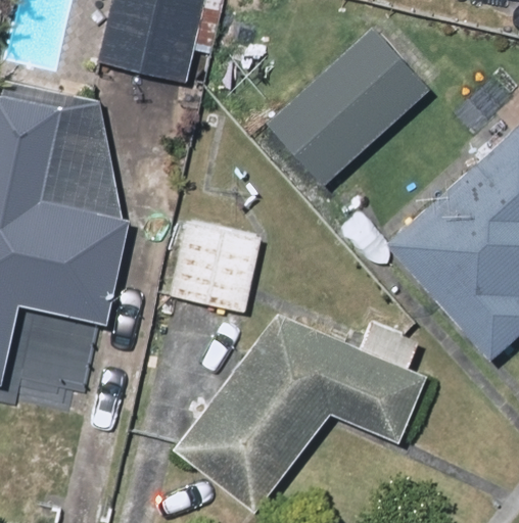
[(209,0),(118,0),(102,66),(190,87),(209,0)]
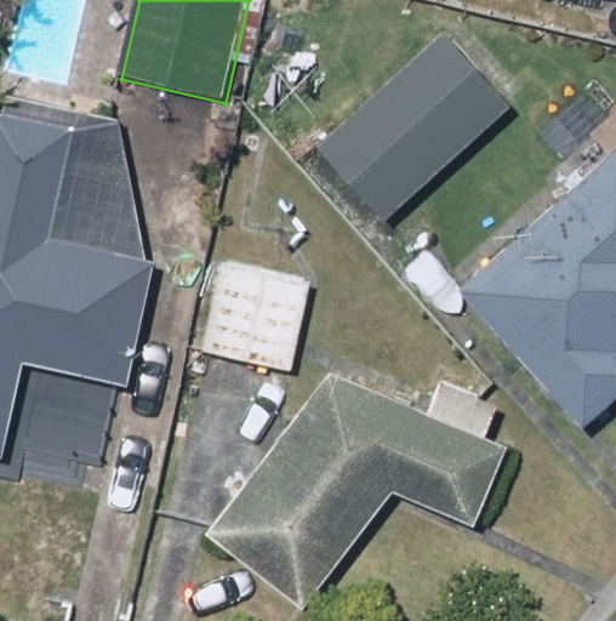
[(513,108),(446,29),(315,141),(382,220),(513,108)]
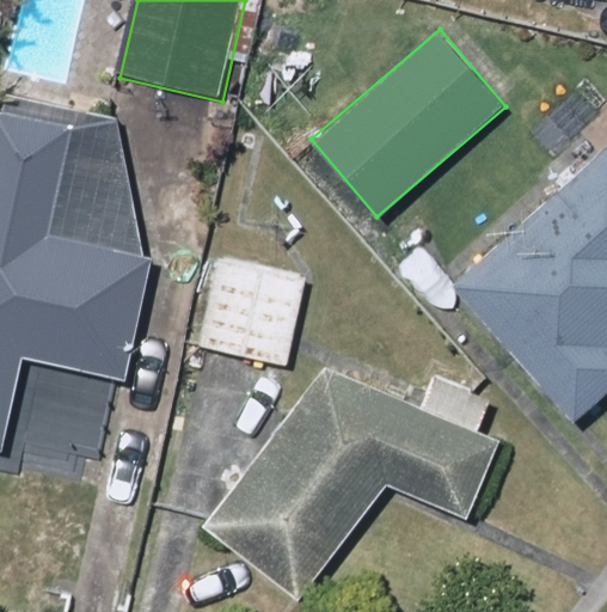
[(126,128),(0,96),(0,453),(4,454),(26,360),(124,384),(155,258),(126,128)]
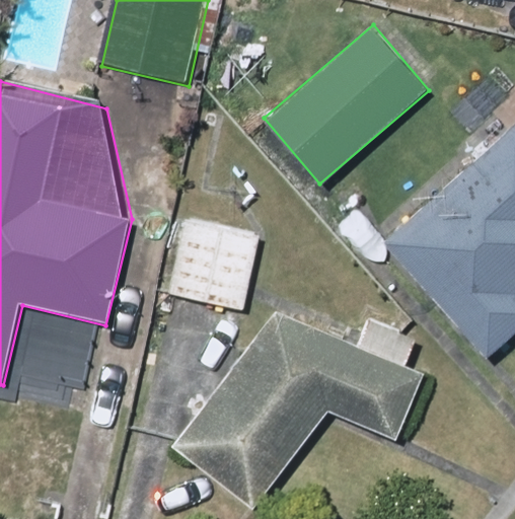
[(514,122),(383,240),(488,357),(514,332),(514,122)]
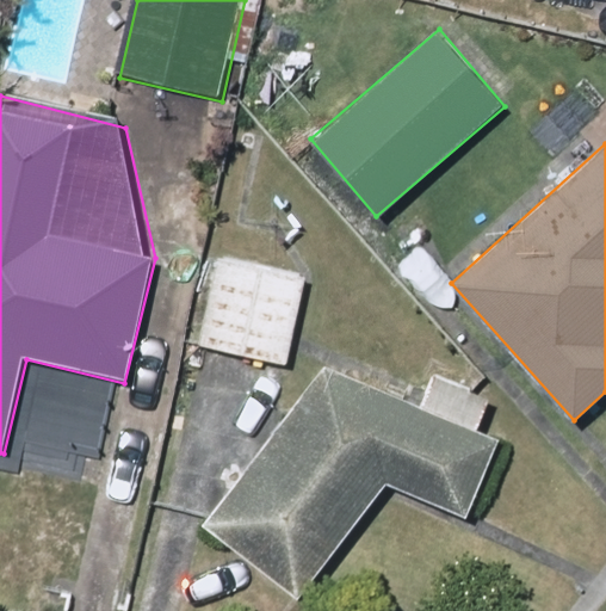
[(304,275),(215,254),(193,351),(284,370),(304,275)]
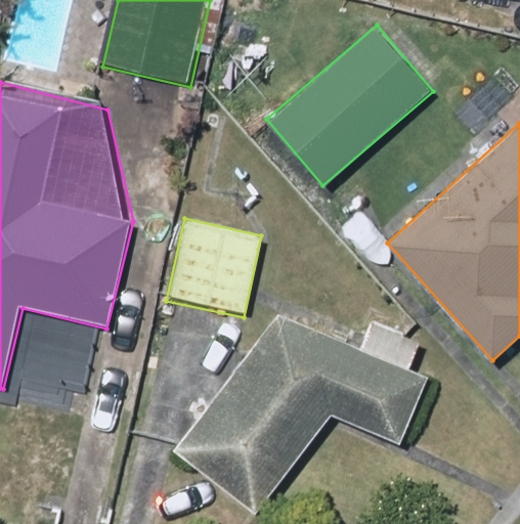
[(354,346),(276,318),(175,447),(257,512),(332,417),(399,441),(425,372),(412,366),(422,338),(364,317),(354,346)]
